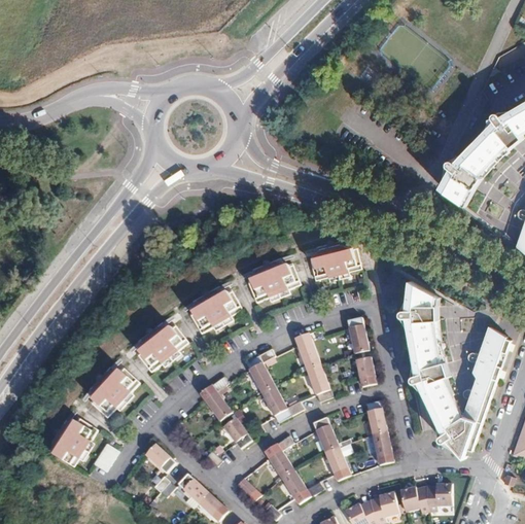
[(451,165),(440,185),(460,201),(473,178),(515,135),(524,129),(524,219),(517,244),(524,250),(524,99),(502,113),(500,110),(498,109),(496,109),(494,110),(493,112),(493,113),(496,116),(456,158),(451,155),(449,156),(447,159),(447,161),(448,163),(451,165)]
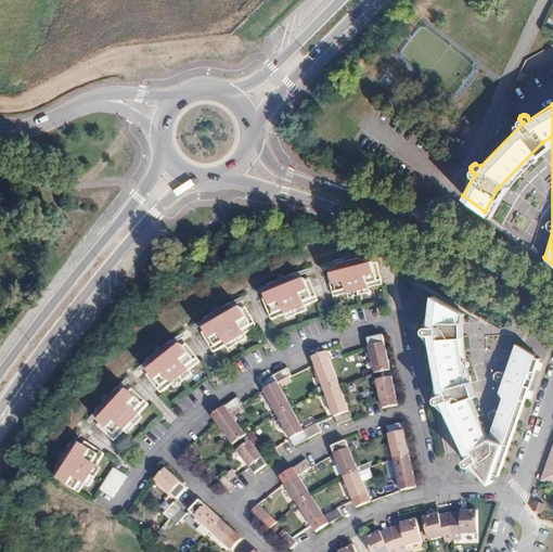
[(322,271),(329,294),(354,287),(378,282),(373,259),(369,259),(369,262),(364,264),(361,252),(345,256),(331,259),(333,271),(329,272),(329,269),(322,271)]
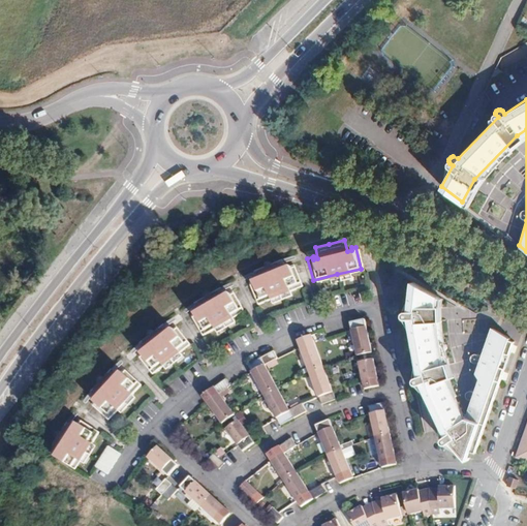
[(245,282),(254,304),(276,295),(299,285),(290,264),(286,266),(287,269),(283,270),(279,259),(264,266),(250,271),(255,281),(250,283),(249,280),(245,282)]
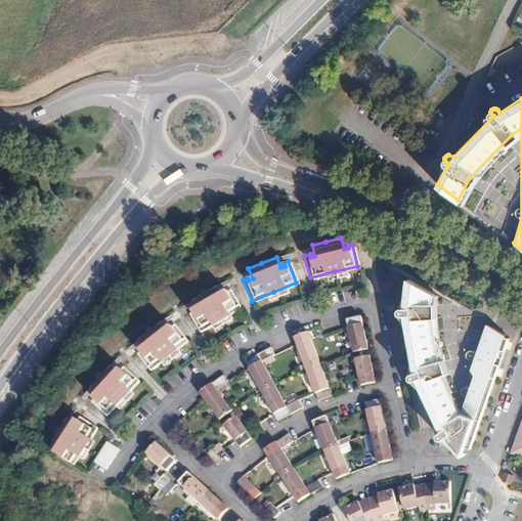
[(429,290),(404,275),(402,303),(399,303),(397,304),(395,305),(394,306),(394,307),(394,309),(395,310),(396,311),(398,311),(401,312),(412,368),(411,368),(410,368),(409,370),(408,371),(407,373),(407,374),(408,376),(409,377),(410,378),(412,378),(415,378),(439,429),(438,430),(437,431),(437,432),(437,433),(437,435),(439,436),(440,437),(441,438),(445,436),(449,443),(470,449),(471,446),(493,376),(492,376),(506,336),(502,334),(502,332),(485,322),(470,368),(474,370),(461,413),(452,409),(455,401),(452,401),(453,396),(448,395),(449,389),(444,388),(432,334),(429,290)]
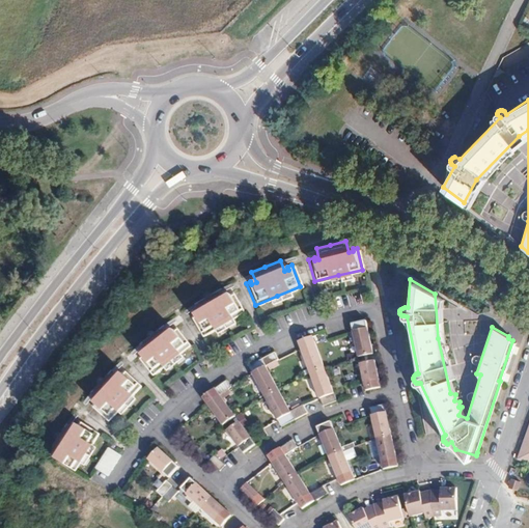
[(189,316),(201,335),(243,310),(231,290),(228,293),(229,295),(224,298),(219,288),(193,304),(198,314),(195,315),(194,313),(189,316)]
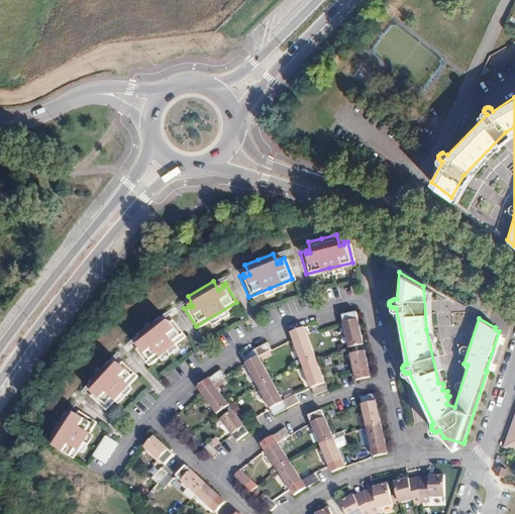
[(353,310),(339,314),(346,346),(361,342),(353,310)]
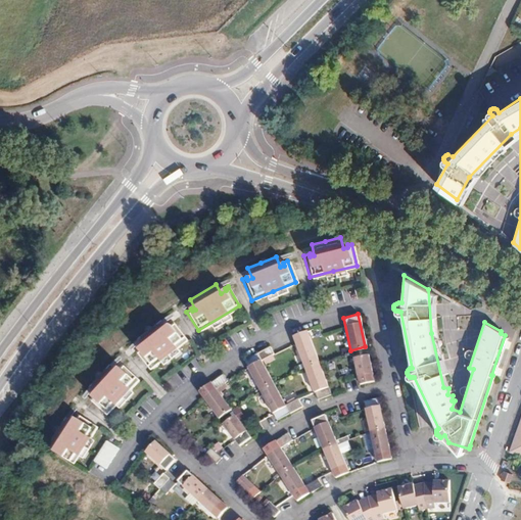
[(133,351),(147,369),(166,353),(185,339),(171,322),(168,324),(170,326),(166,329),(158,321),(136,339),(142,348),(139,350),(137,348),(133,351)]
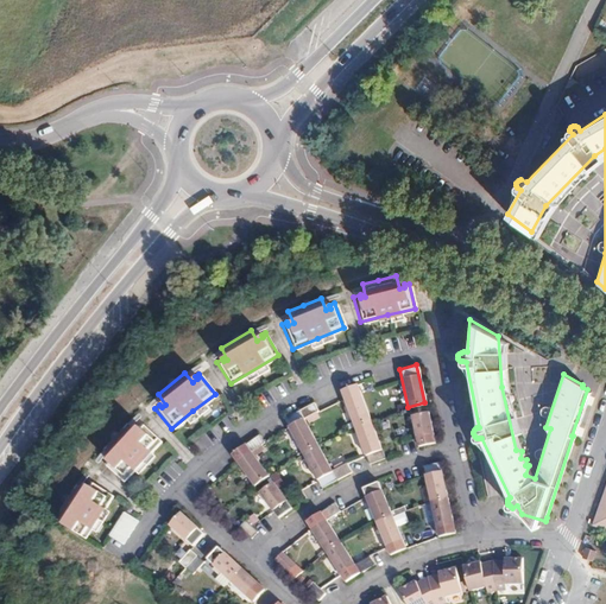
[(340,389),(354,426),(368,419),(355,382),(340,389)]
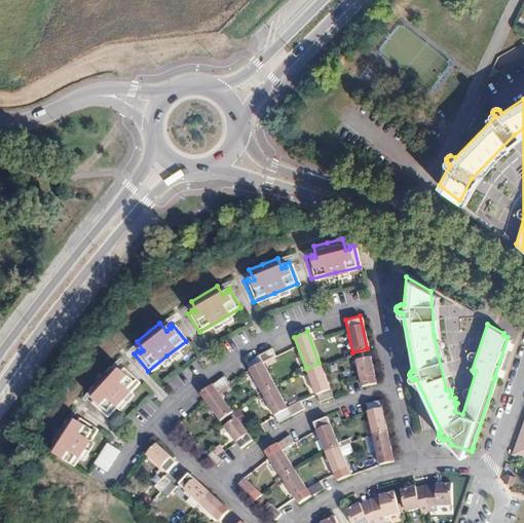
[(270,346),(257,353),(260,361),(262,360),(271,356),(273,355),(270,346)]
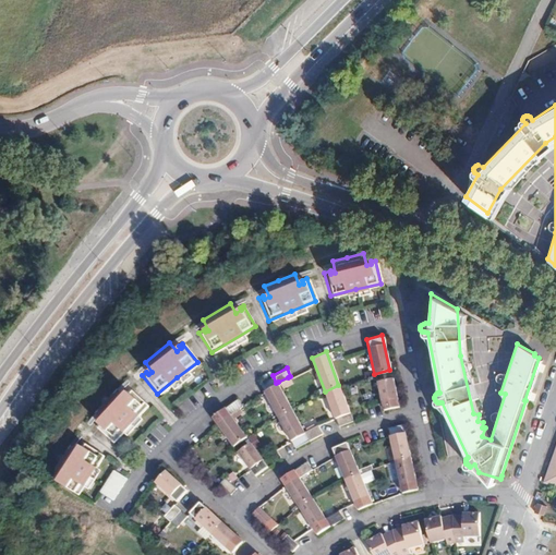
[(273,375),(260,383),(276,414),(290,408),(276,383),(273,375)]
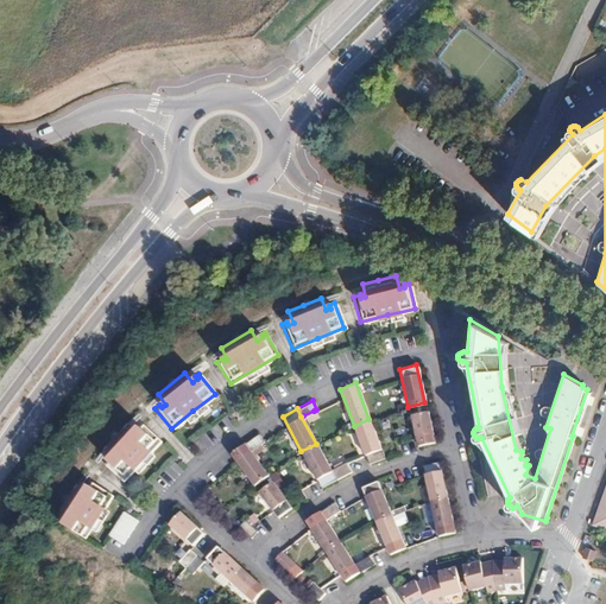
[(316,415),(314,411),(303,415),(305,420),(316,415)]
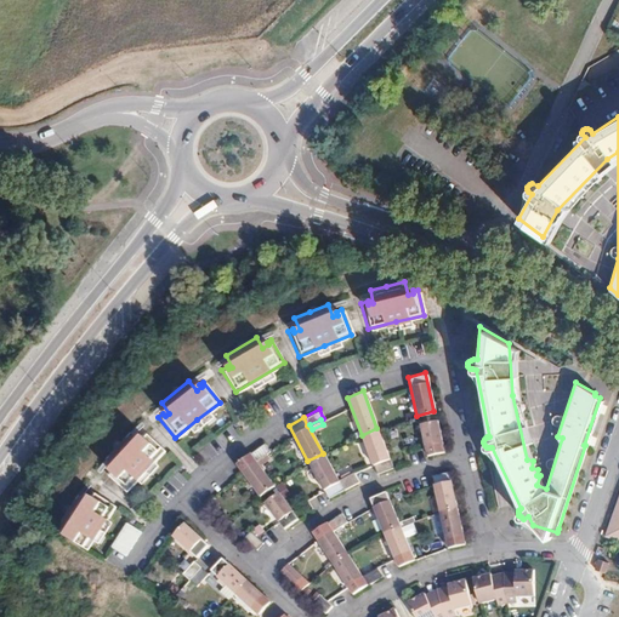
[(419,423),(426,455),(442,451),(436,420),(419,423)]
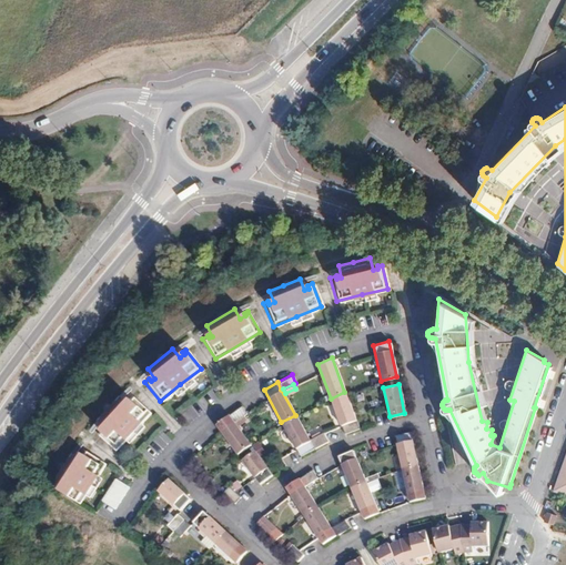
[(357,427),(344,392),(331,399),(343,433),(357,427)]
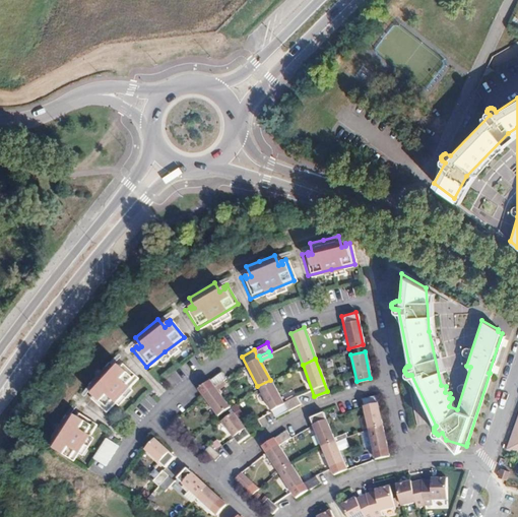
[(87,396),(105,412),(120,394),(136,377),(120,361),(117,364),(119,366),(115,369),(108,362),(87,383),(95,391),(92,394),(91,392),(87,396)]
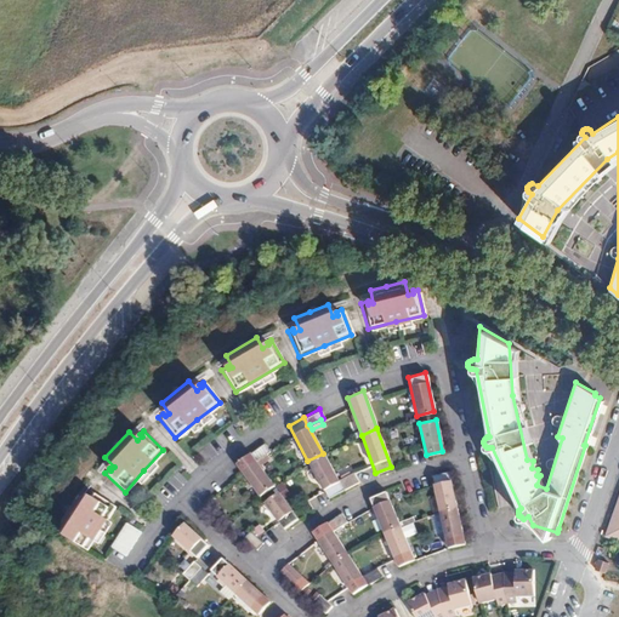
[(234,462),(259,496),(272,485),(248,452),(234,462)]
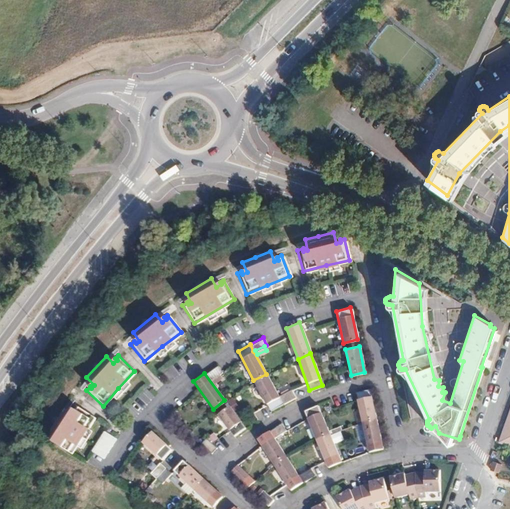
[(266,374),(253,380),(269,410),(281,403),(266,374)]
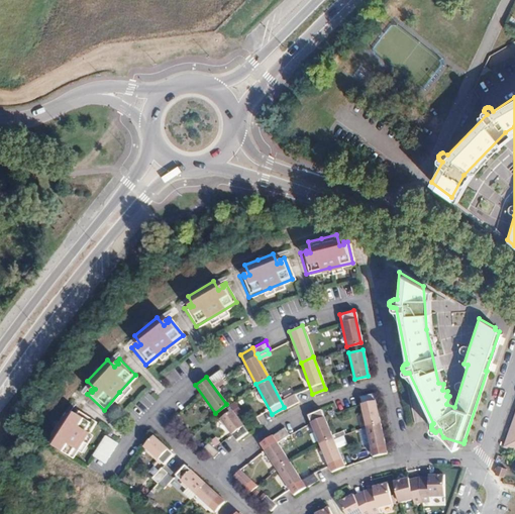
[(372,392),(358,395),(366,424),(379,421),(372,392)]
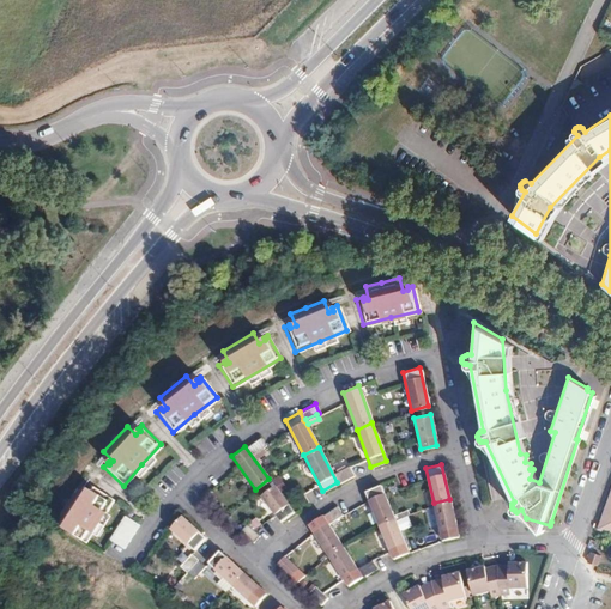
[(60,529),(78,540),(85,530),(90,534),(115,495),(92,481),(90,485),(91,486),(88,491),(78,483),(68,497),(60,509),(64,511),(60,529)]
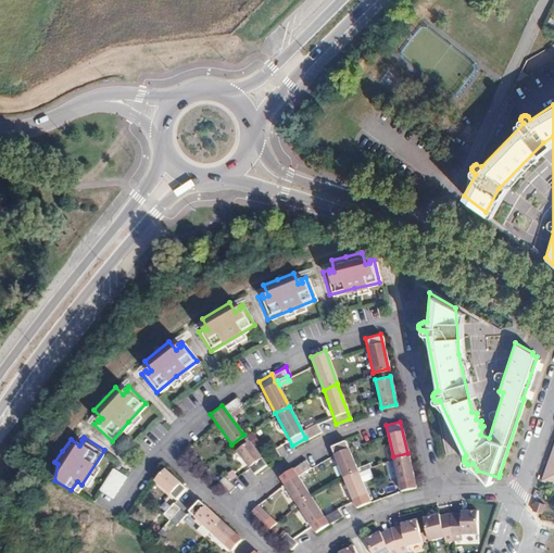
[(553,437),(541,475),(553,479),(553,437)]
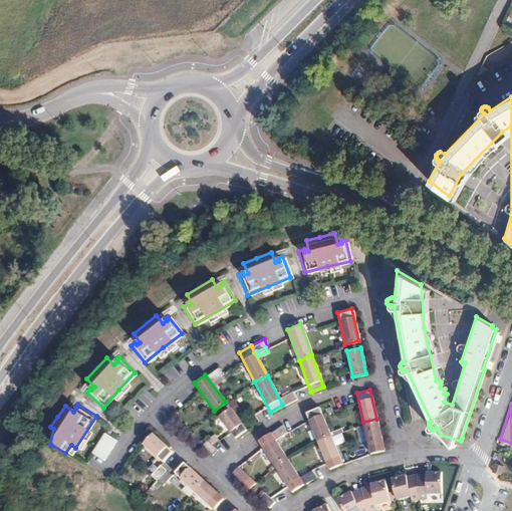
[(329,435),(317,406),(305,412),(317,440),(329,435)]
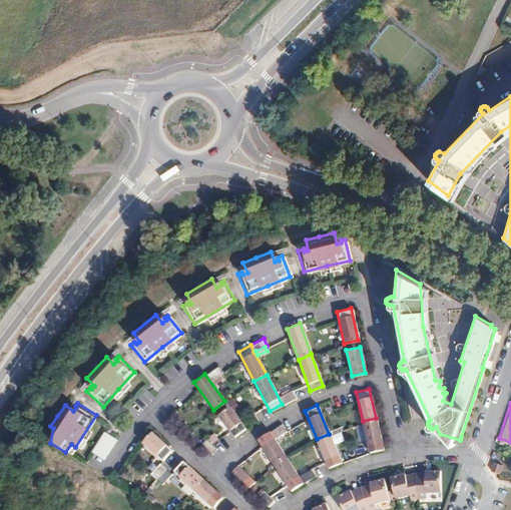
[(217,414),(232,436),(244,428),(227,406),(217,414)]
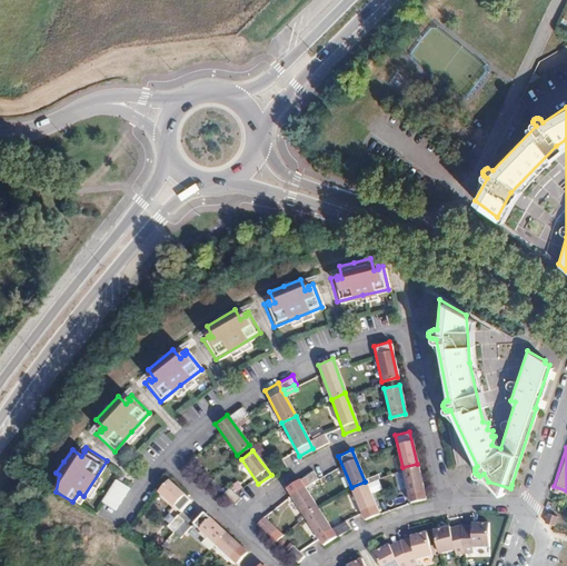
[(424,497),(417,464),(403,467),(409,500),(424,497)]
